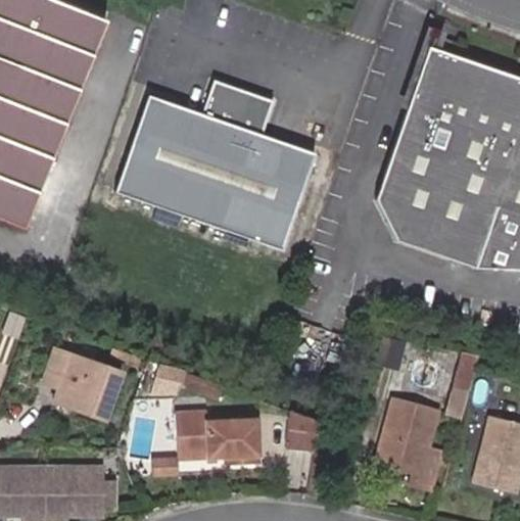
[(0,0),(0,217),(26,227),(107,19),(55,0),(0,0)]
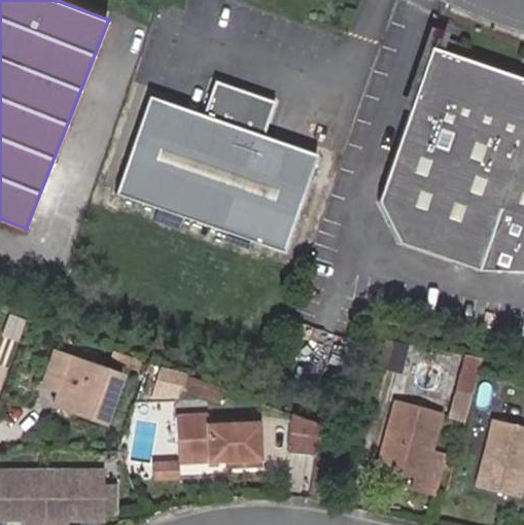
[(523,77),(432,46),(380,200),(400,241),(480,269),(501,208),(523,215),(523,77)]
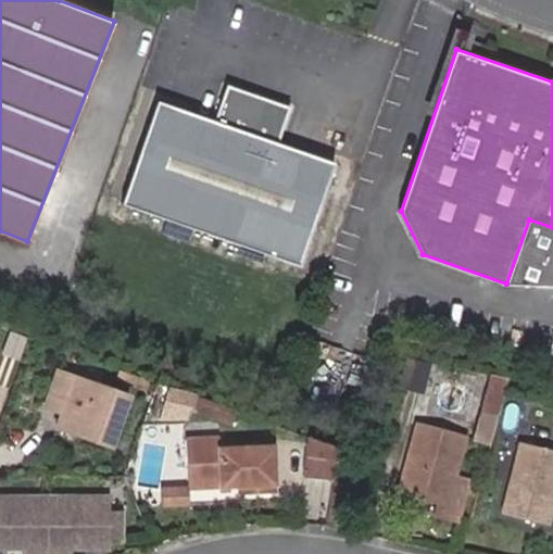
[(301,264),(337,162),(279,141),(292,105),(229,84),(216,120),(160,100),(124,202),(301,264)]
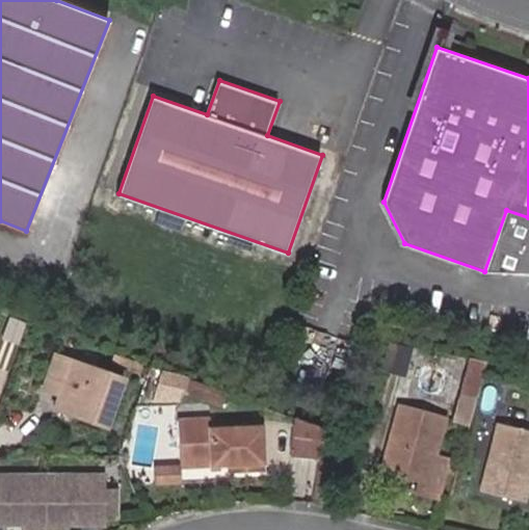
[(528,217),(506,210),(484,271),(528,272),(528,217)]
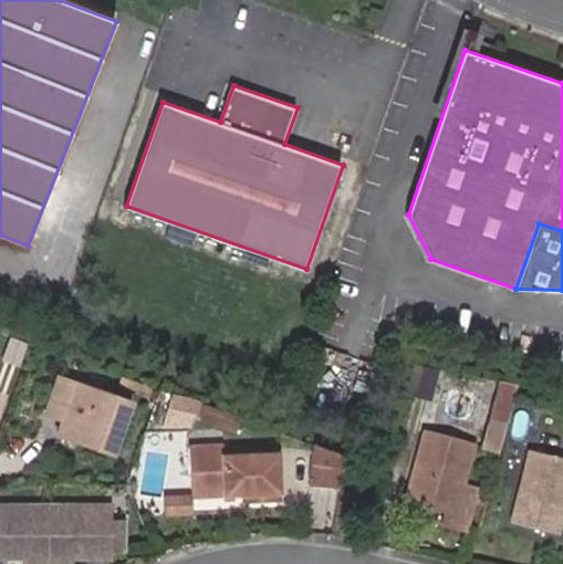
[(433,397),(439,371),(417,365),(410,392),(433,397)]
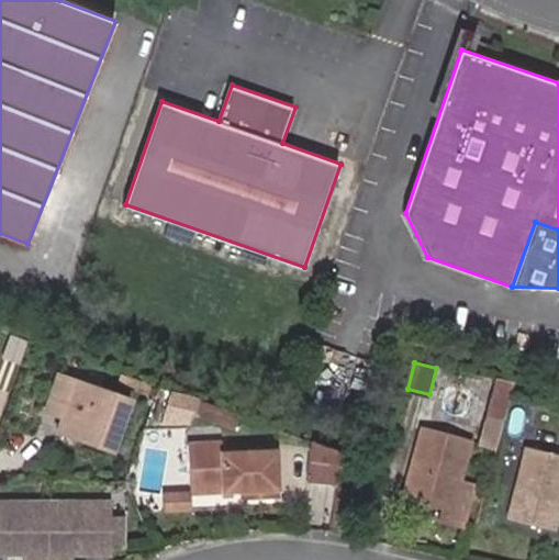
[(114,450),(133,399),(59,372),(46,410),(64,416),(62,421),(84,428),(79,439),(114,450)]
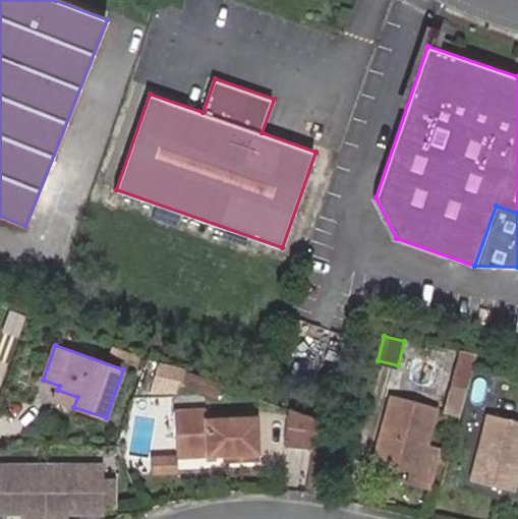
[(138,363),(140,354),(122,348),(119,357),(138,363)]
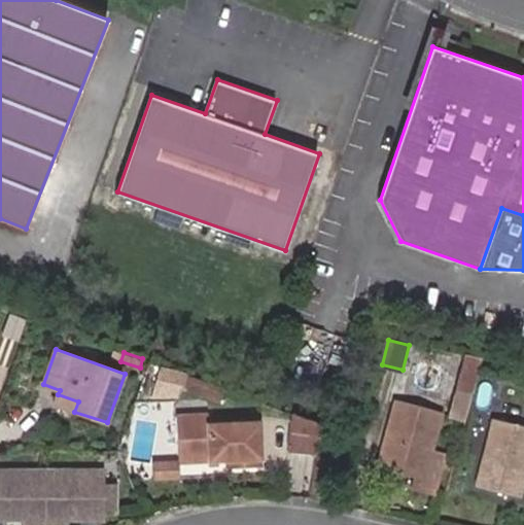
[(480,373),(484,357),(466,354),(449,416),(465,420),(480,373)]
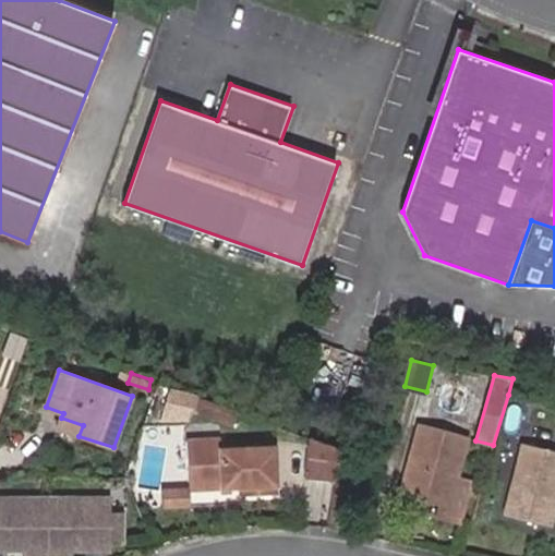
[(167,389),(165,418),(191,420),(193,391),(167,389)]
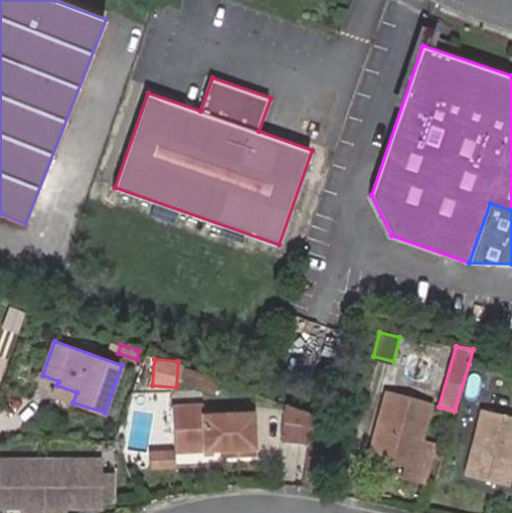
[(220,379),(184,365),(181,373),(217,386),(220,379)]
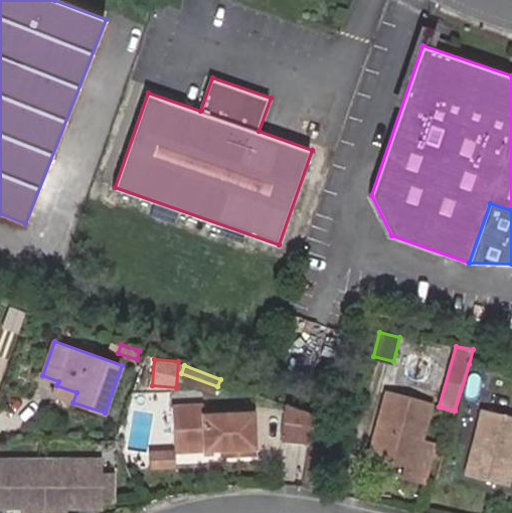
[(72,402),(76,392),(56,385),(52,395),(72,402)]
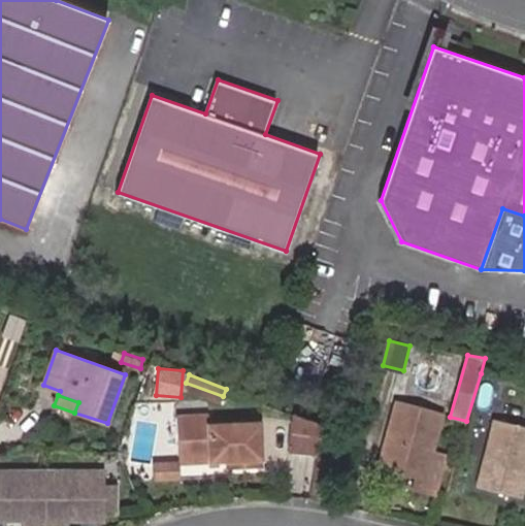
[(436,493),(448,455),(433,451),(444,414),(397,401),(379,465),(417,475),(414,488),(436,493)]
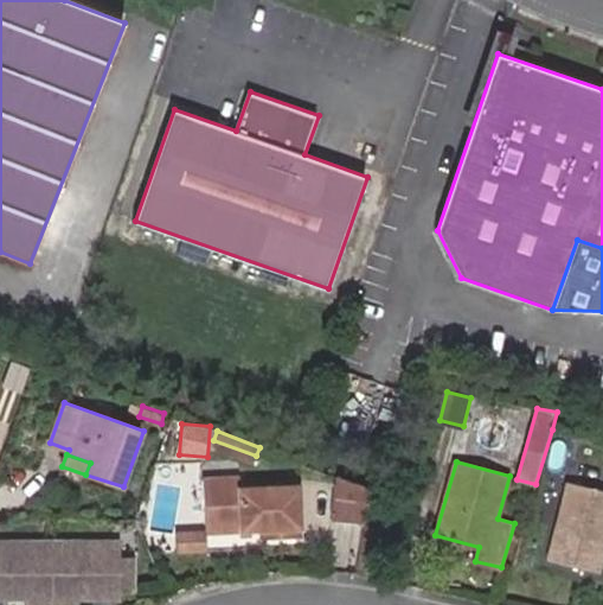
[(366,517),(371,488),(337,475),(331,510),(366,517)]
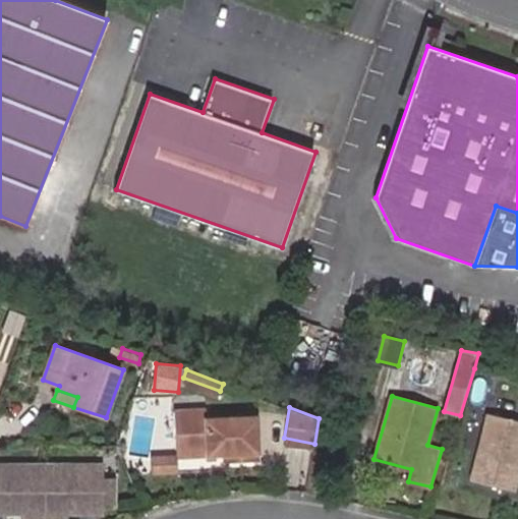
[(259,452),(256,416),(207,419),(206,408),(178,410),(179,448),(208,447),(209,455),(259,452)]
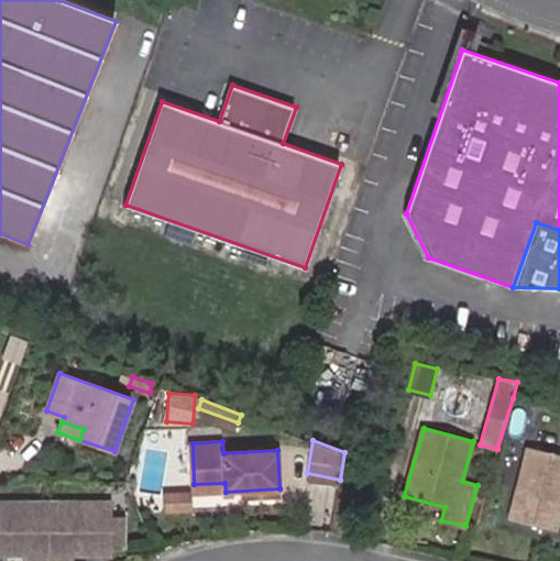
[(559,453),(529,447),(511,518),(557,529),(559,519),(559,453)]
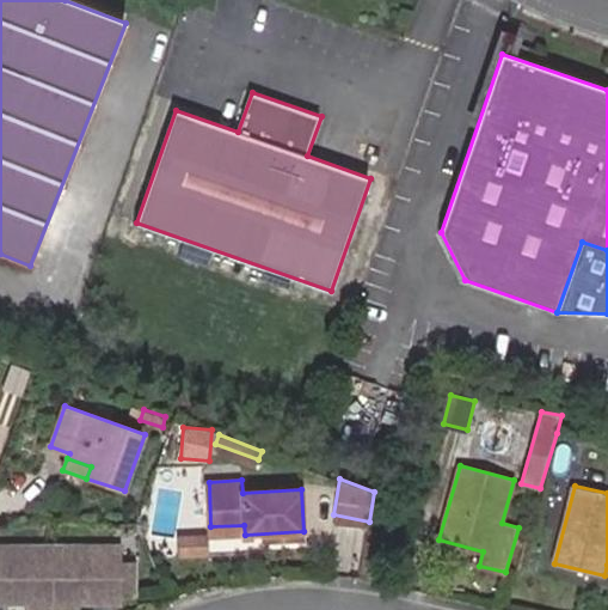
[(245,535),(244,525),(210,526),(210,536),(245,535)]
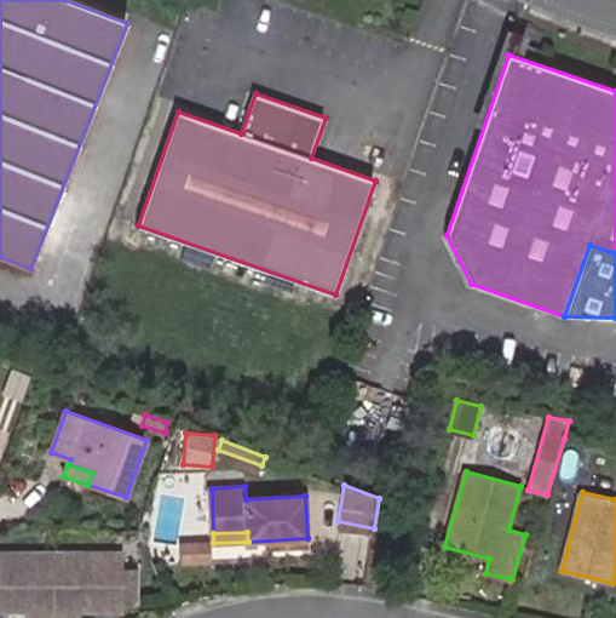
[(178,561),(208,561),(208,541),(178,541),(178,561)]
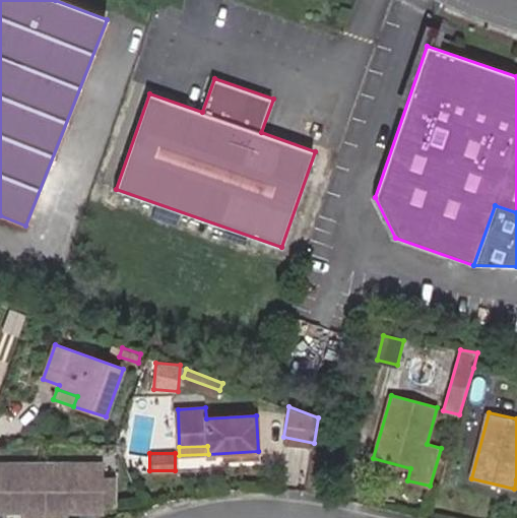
[(48,517),(47,462),(0,461),(0,513),(25,513),(25,517),(48,517)]
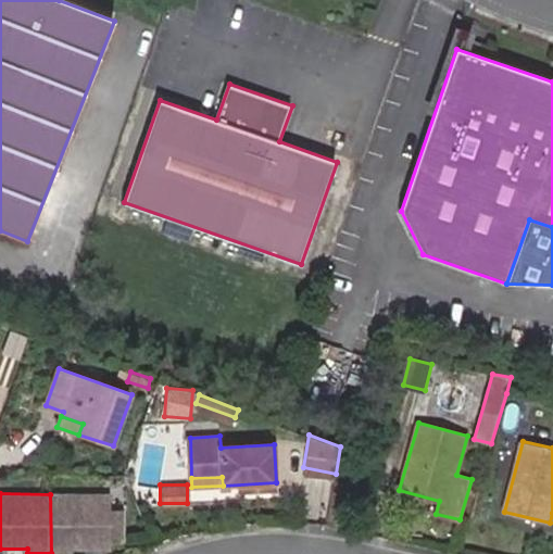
[(110,510),(110,494),(50,494),(51,553),(73,553),(73,546),(111,545),(111,538),(124,537),(124,510),(110,510)]
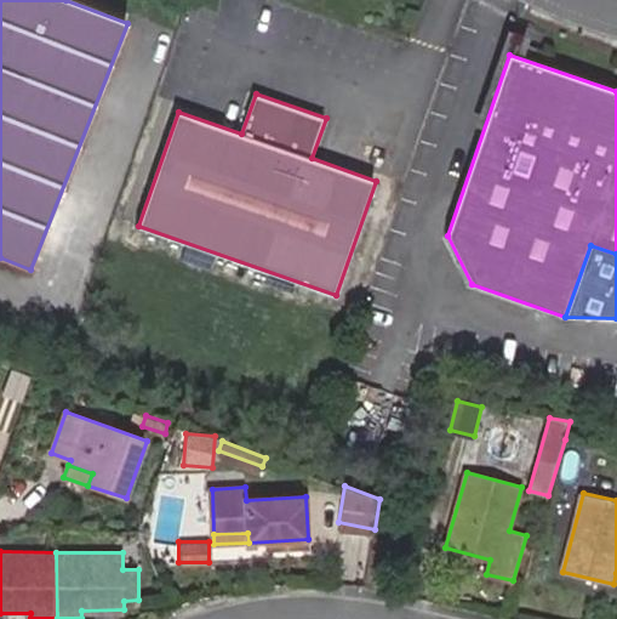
All buildings are outlined.
